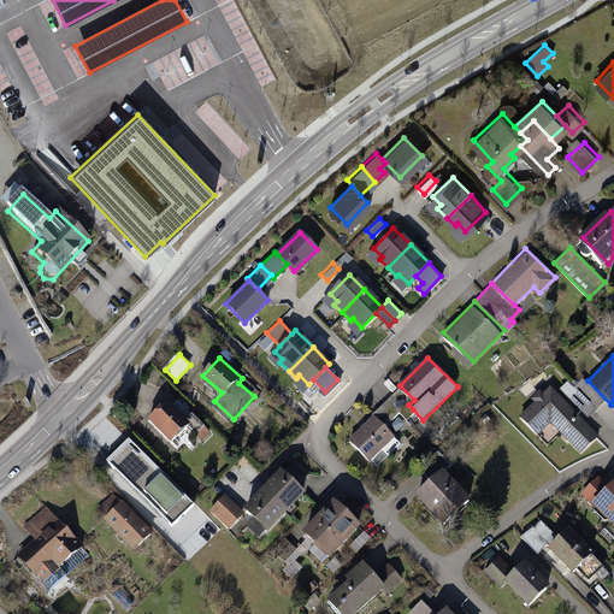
[(387,399),(399,411),(406,418),(413,409),(408,405),(414,400),(400,385),(387,399)]
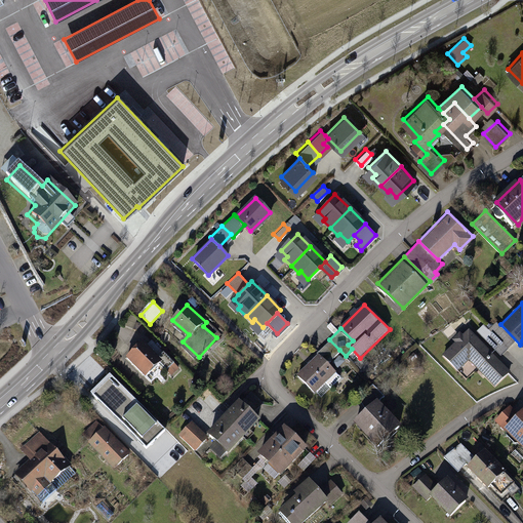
[(509,371),(469,329),(463,334),(460,332),(452,340),(454,343),(442,354),(456,369),(468,358),(493,385),(509,371)]
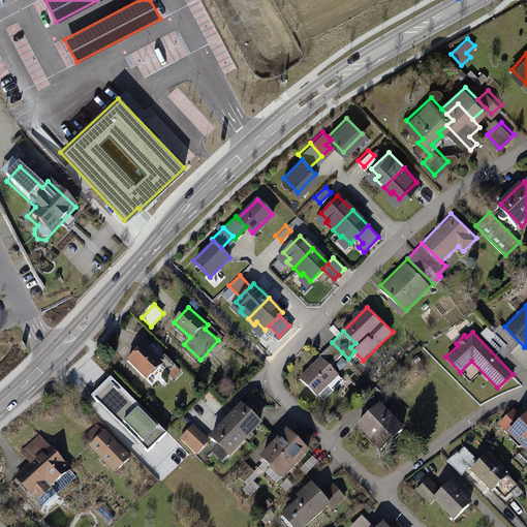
[(342,352),(332,342),(319,354),(330,364),(342,352)]
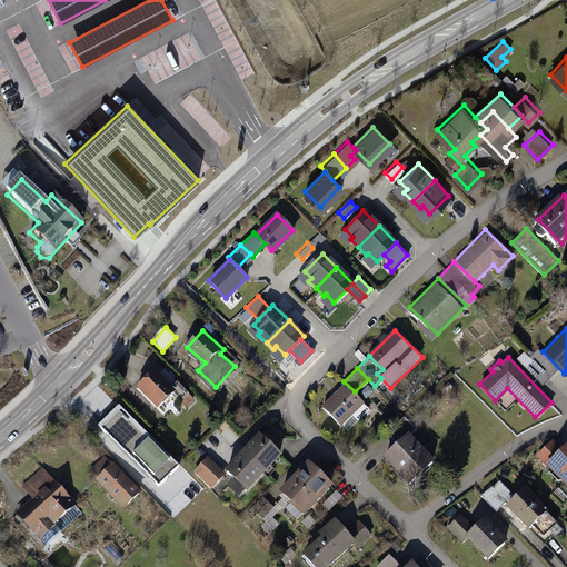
[(153,370),(136,387),(157,407),(173,390),(153,370)]
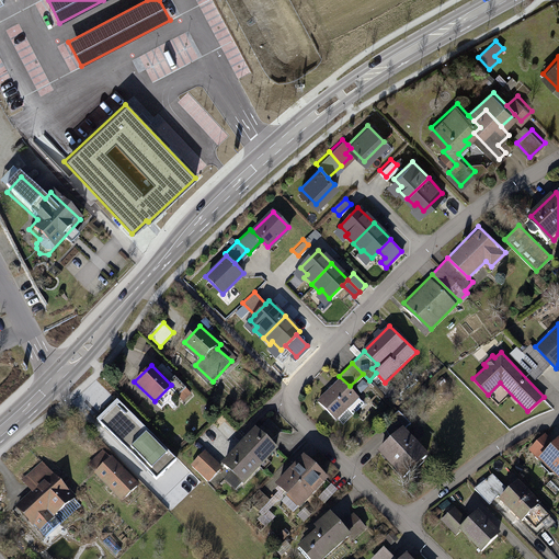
[(350,386),(339,376),(318,397),(337,417),(349,405),(355,412),(365,401),(350,386)]
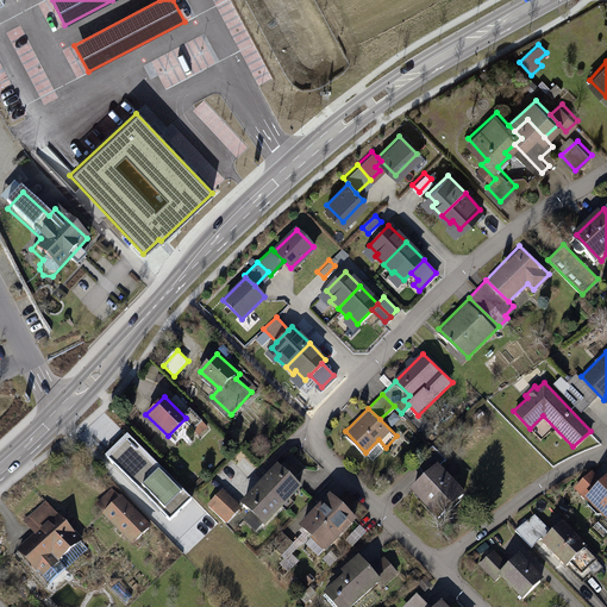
[(191,496),(126,433),(105,454),(169,518),(191,496)]
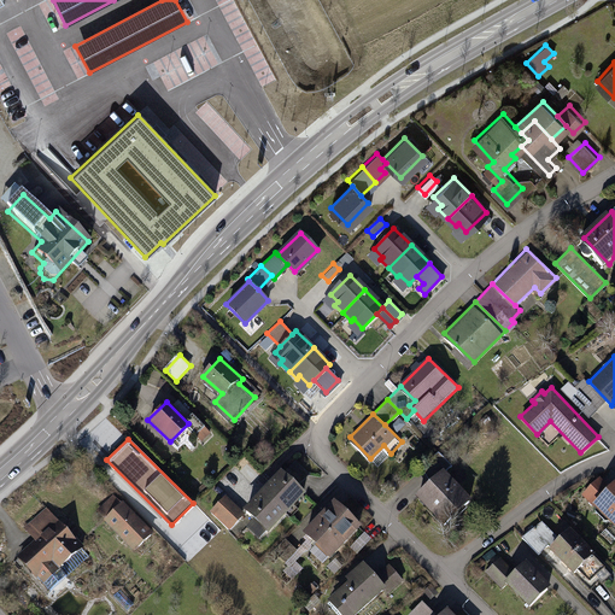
[(433,478),(443,469),(450,461),(438,449),(421,466),(433,478)]
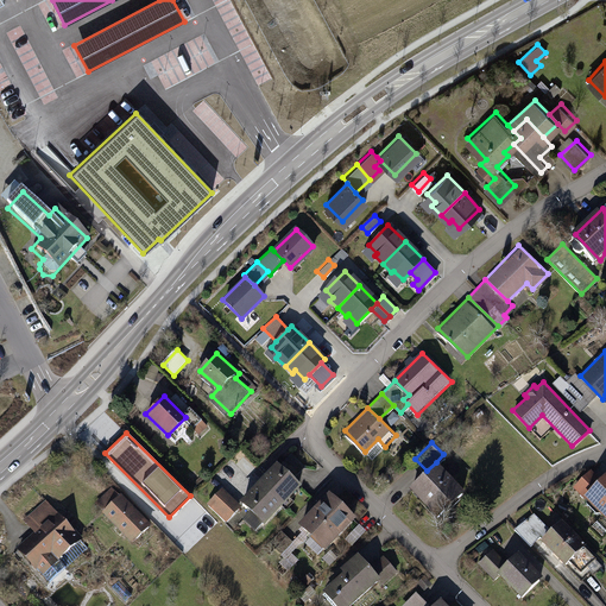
[(465,492),(436,462),(427,471),(411,486),(441,516),(465,492)]
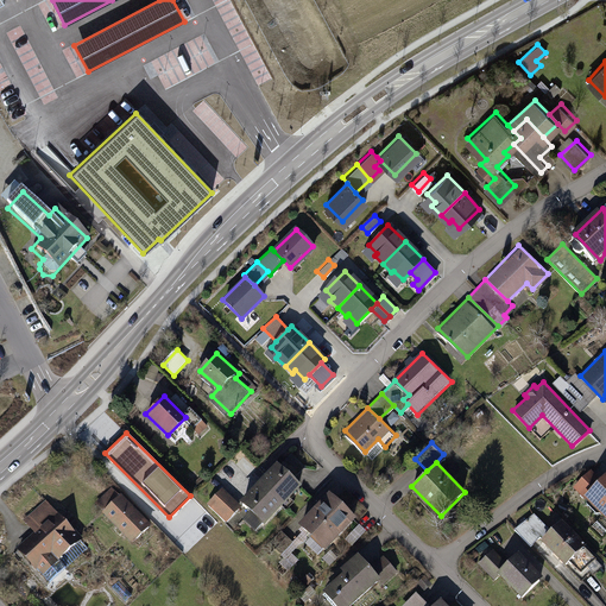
[(297,486),(276,466),(259,484),(281,504),(297,486)]
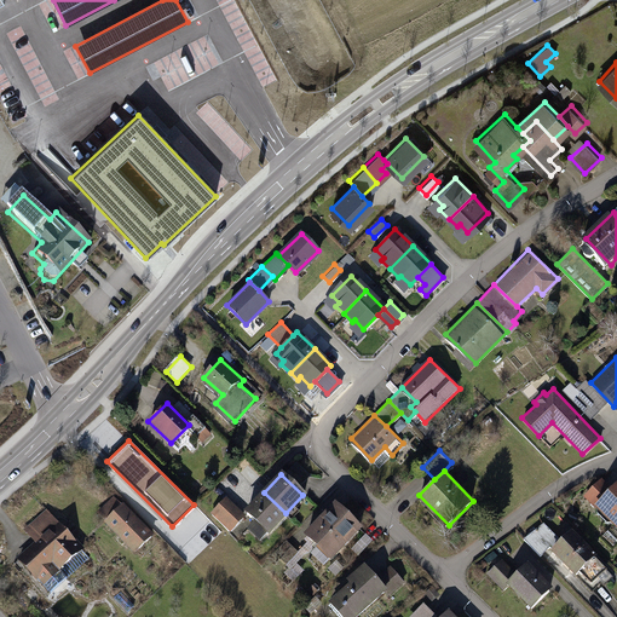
[(584,496),(616,526),(616,485),(613,489),(601,477),(584,496)]
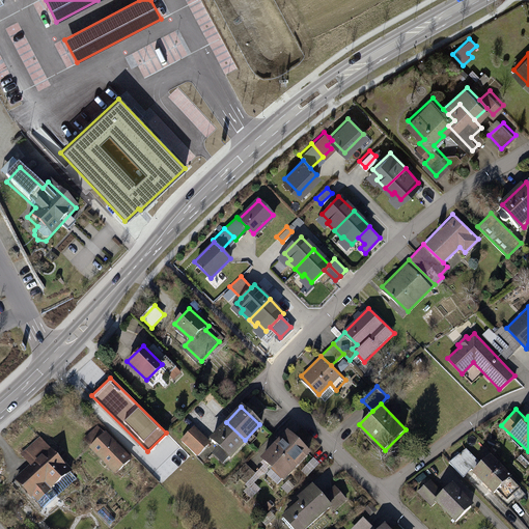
[(245,440),(226,422),(212,439),(230,456),(245,440)]
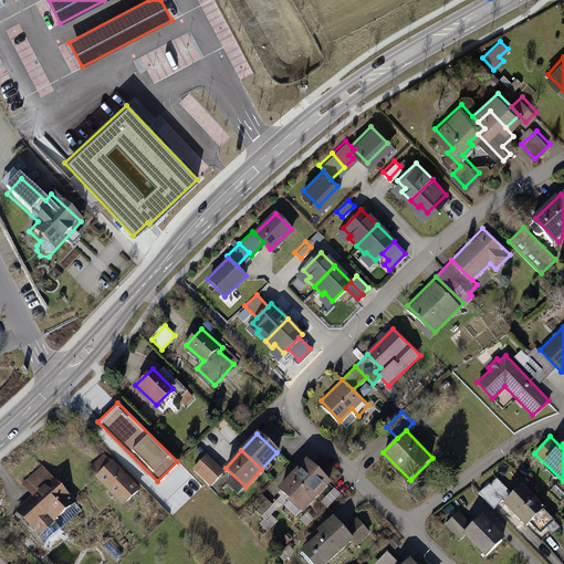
[(124,504),(142,488),(106,451),(89,468),(124,504)]
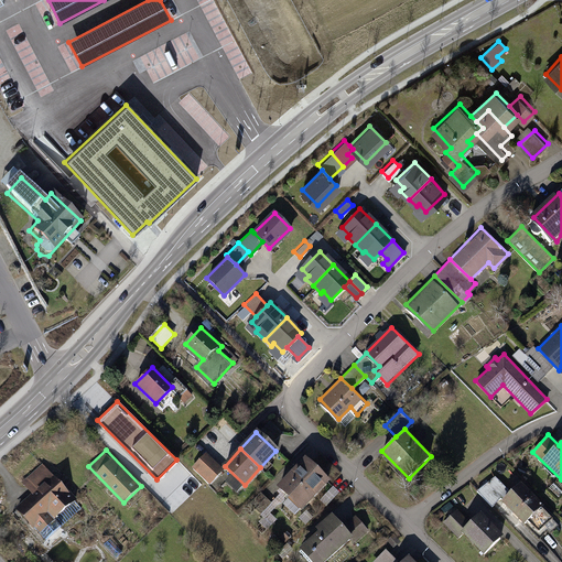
[(224,469),(207,452),(192,466),(209,484),(224,469)]
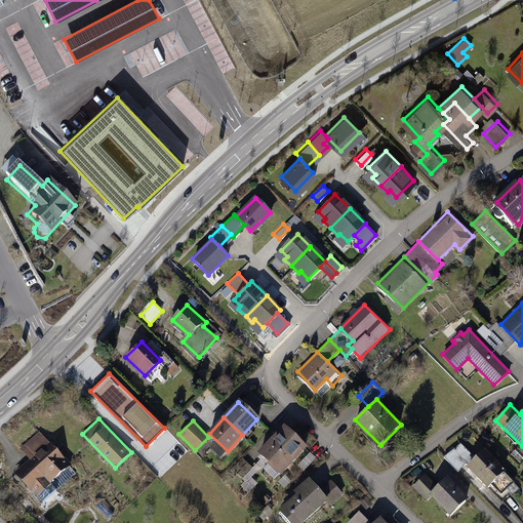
[(307,445),(286,425),(259,452),(280,473),(307,445)]
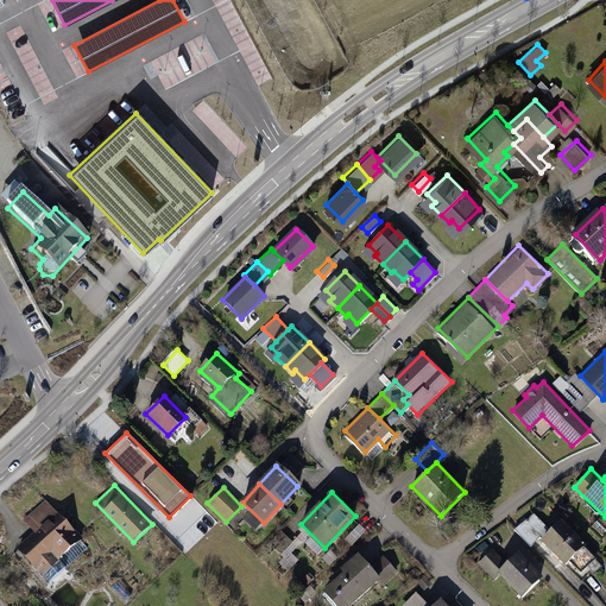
[(86,542),(45,499),(24,519),(35,532),(19,547),(48,576),(86,542)]
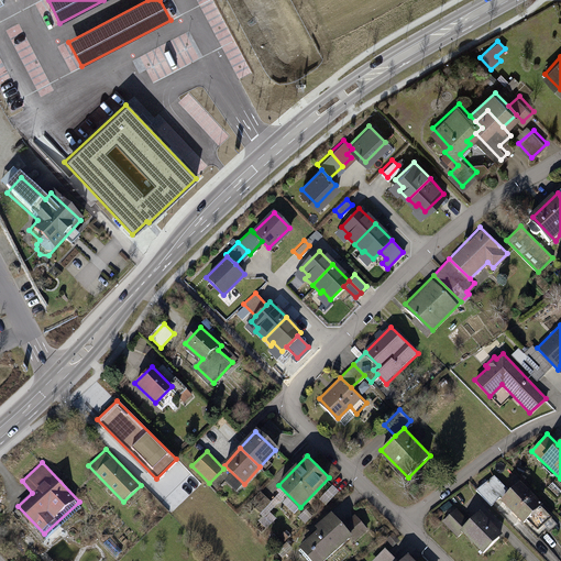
[(499,496),(503,499),(509,493),(492,474),(476,490),(490,505),(499,496)]
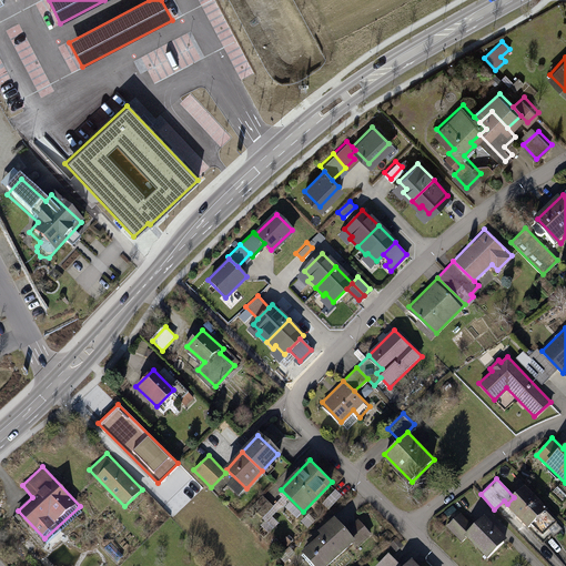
[(557,524),(524,488),(514,497),(507,504),(541,539),(557,524)]
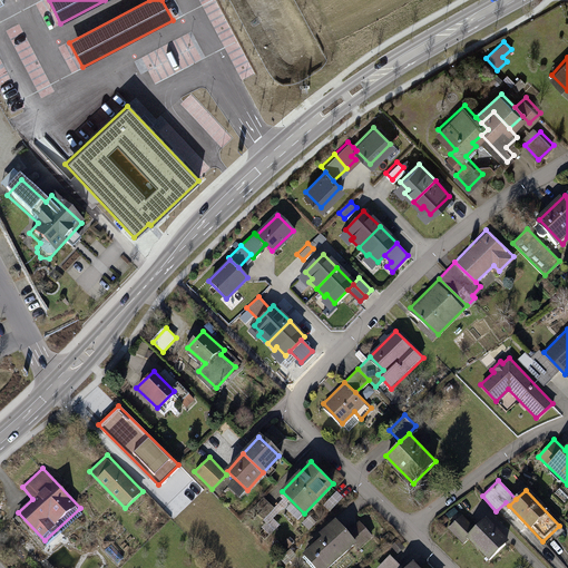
[(470,536),(477,529),(462,515),(448,528),(461,542),(470,536)]
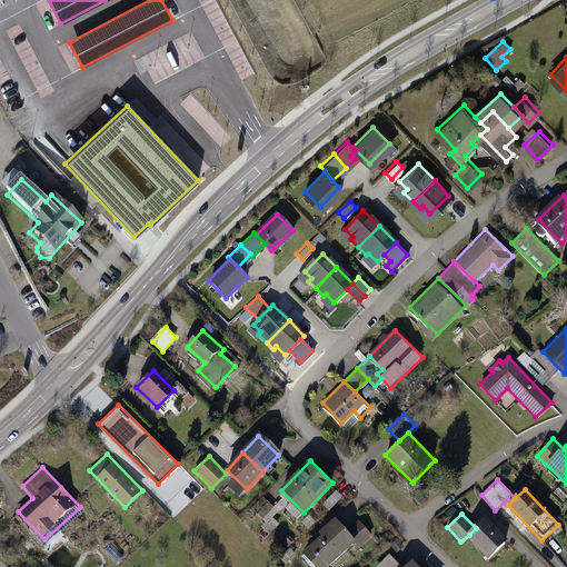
[(476,528),(469,535),(491,559),(513,540),(489,516),(476,528)]
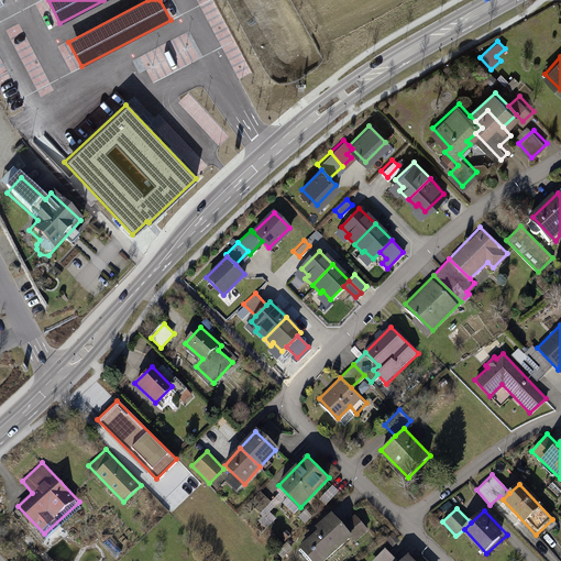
[(312,560),(320,560),(352,535),(342,523),(332,512),(315,527),(318,530),(299,546),(312,560)]
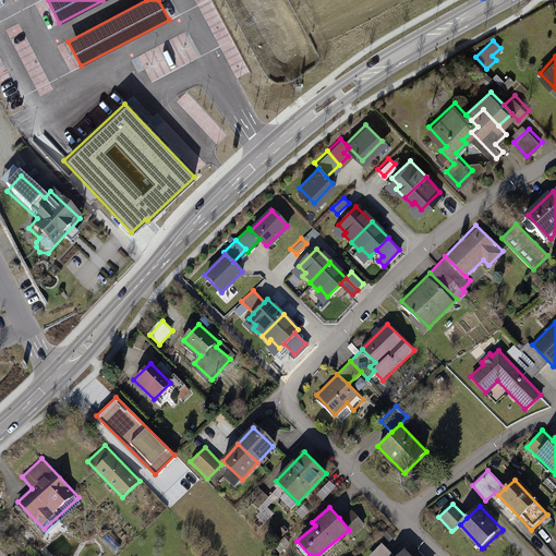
[(349,508),(339,518),(349,530),(351,532),(362,523),(349,508)]
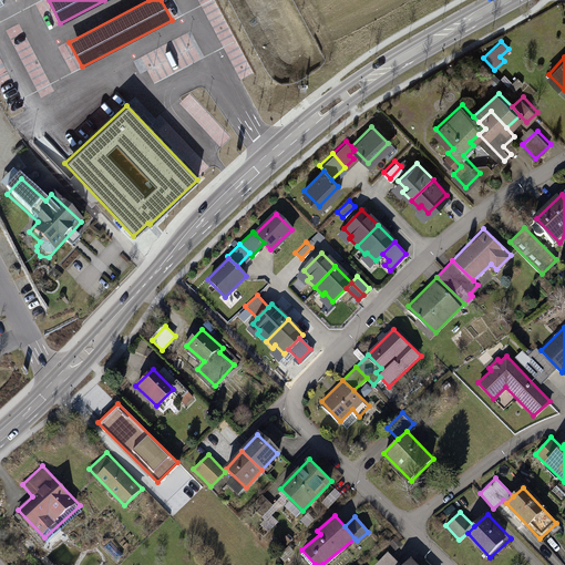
[(404,564),(406,564),(389,550),(375,564),(404,564)]
